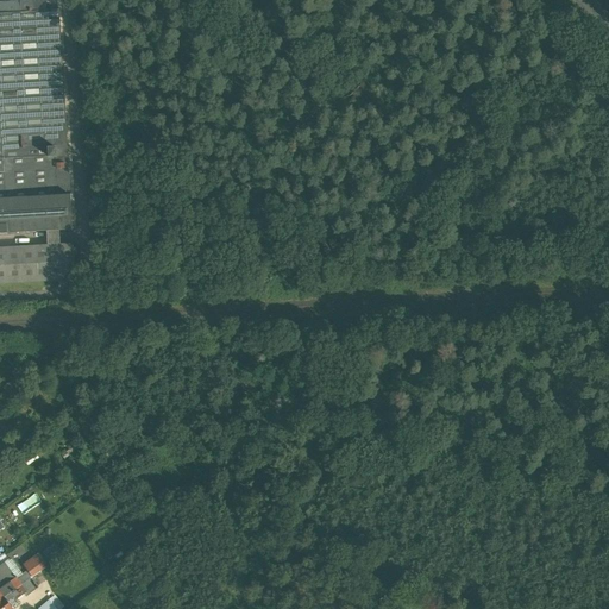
[(0,233),(71,230),(58,11),(46,11),(45,0),(0,2),(0,233)]
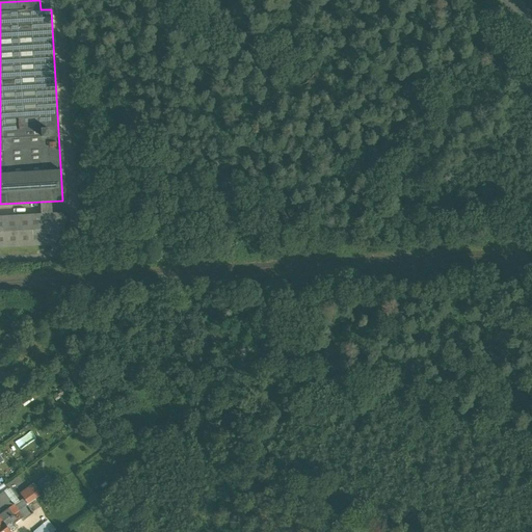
[(63,213),(0,216),(0,247),(54,245),(64,229),(63,213)]
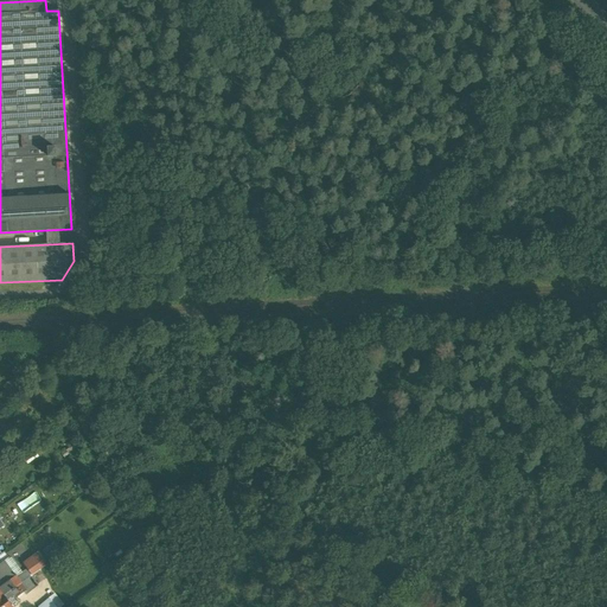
[(53,543),(43,551),(50,561),(61,553),(53,543)]
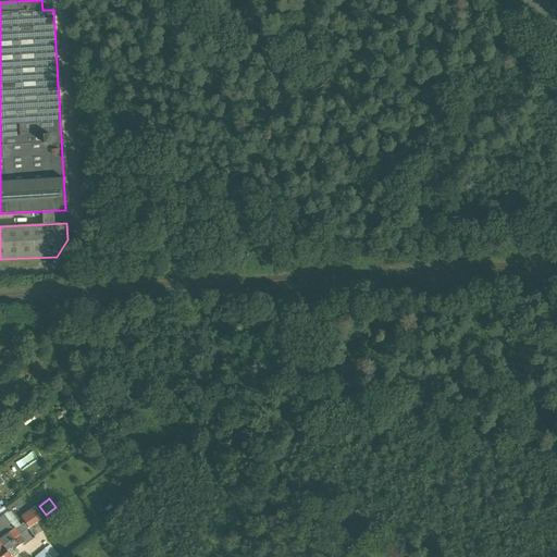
[(33,509),(23,517),(25,521),(29,527),(31,528),(40,520),(33,509)]
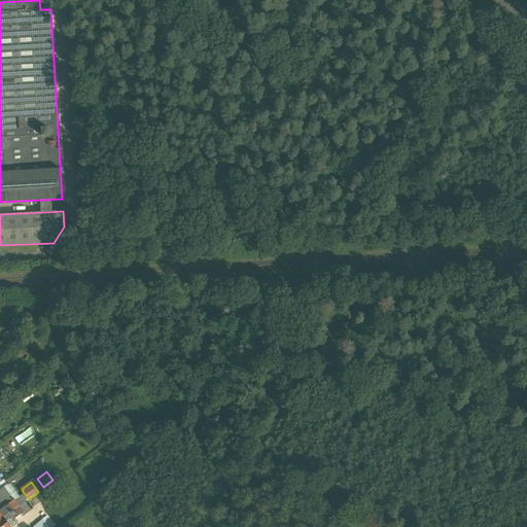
[(19,497),(10,485),(7,485),(4,487),(13,500),(19,497)]
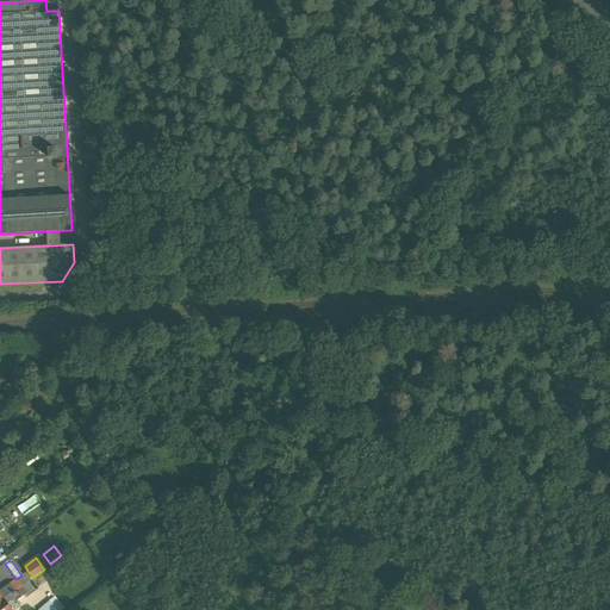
[(5,564),(0,566),(0,593),(4,599),(22,586),(16,579),(5,564)]
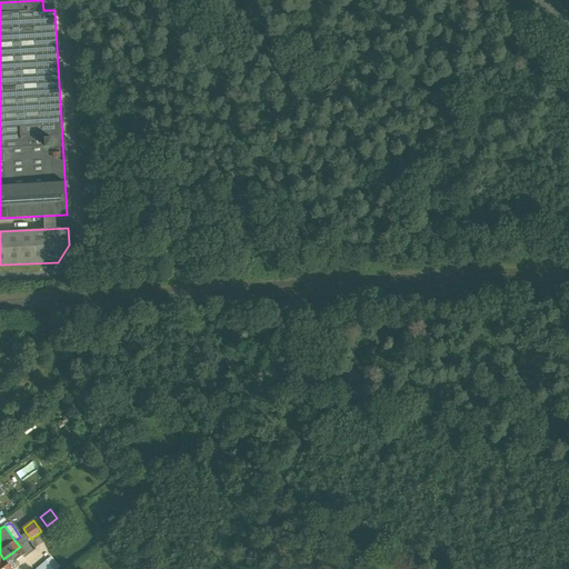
[(20,537),(15,540),(20,547),(28,540),(30,538),(26,532),(20,537)]
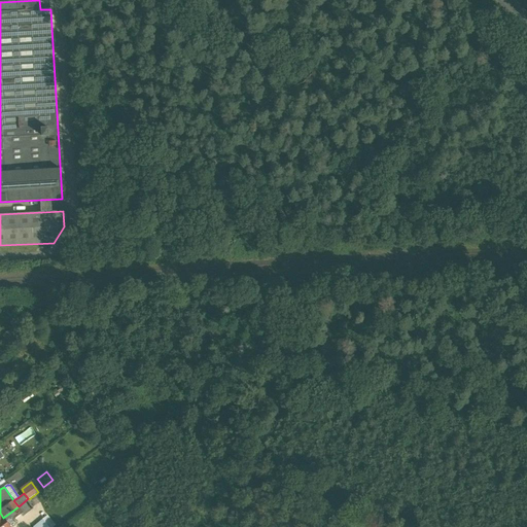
[(26,500),(19,506),(22,512),(30,505),(26,500)]
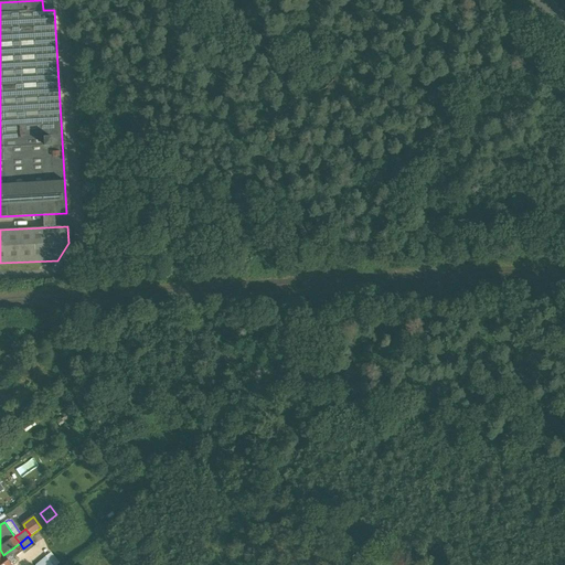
[(32,542),(23,548),(24,550),(27,552),(35,545),(32,542)]
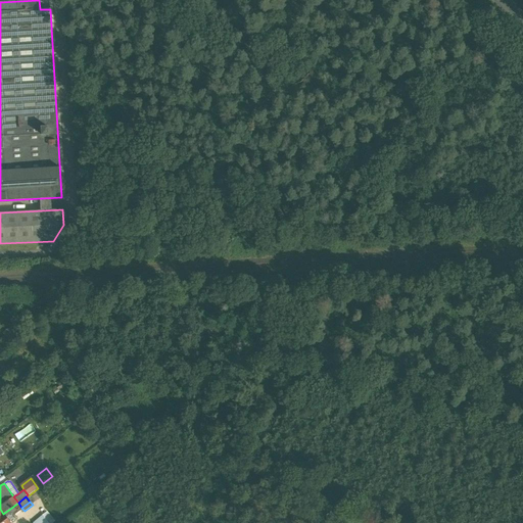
[(18,503),(3,514),(6,517),(12,512),(14,515),(22,509),(18,503)]
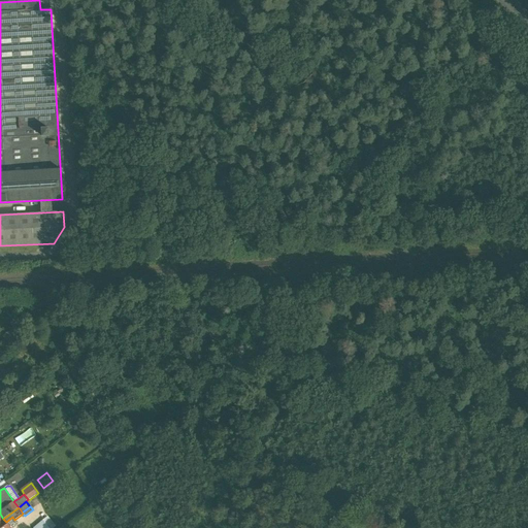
[(3,519),(0,521),(0,527),(9,527),(6,522),(3,519)]
